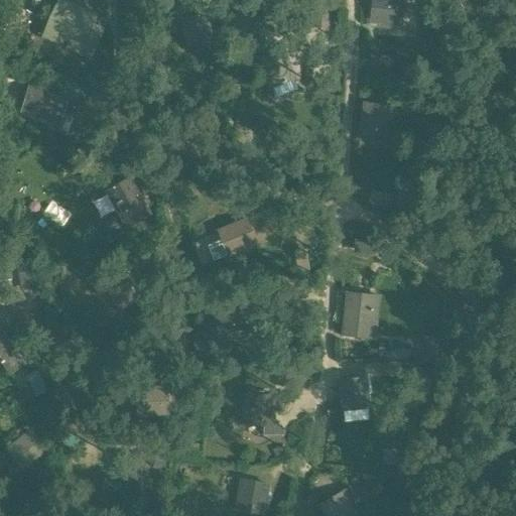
[(91,60),(105,29),(95,24),(99,13),(69,0),(57,0),(41,38),(91,60)]
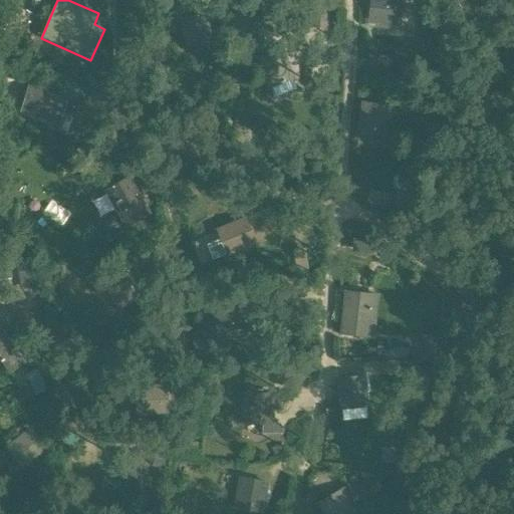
[(401,25),(403,0),(369,0),(368,22),(401,25)]
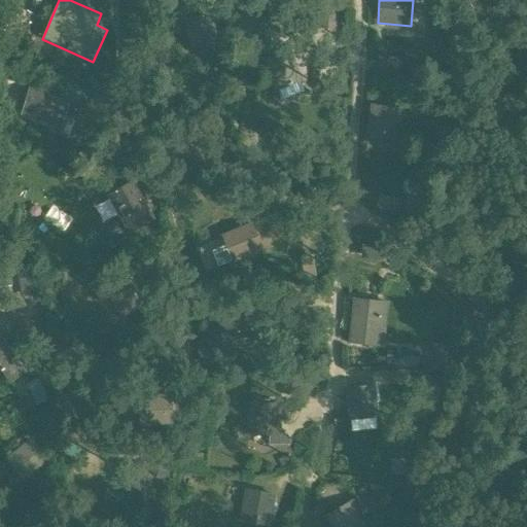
[(213,12),(184,19),(190,51),(219,46),(213,12)]
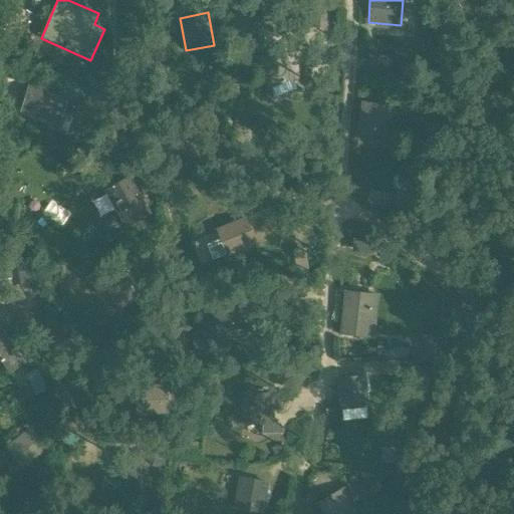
[(303,12),(302,26),(317,27),(318,13),(303,12)]
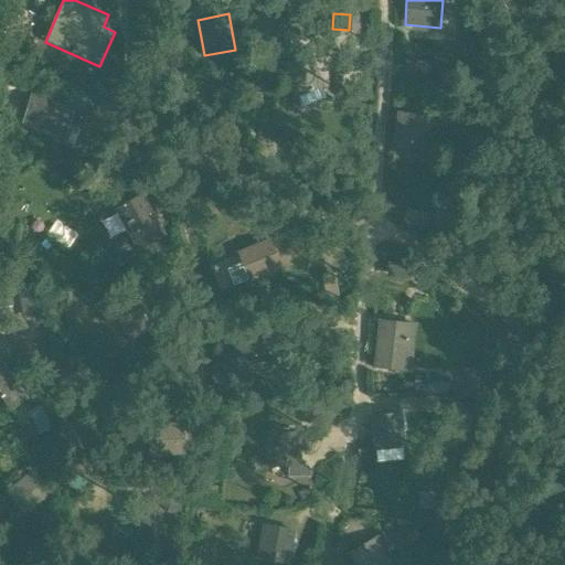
[(311,54),(284,64),(296,97),(323,86),(311,54)]
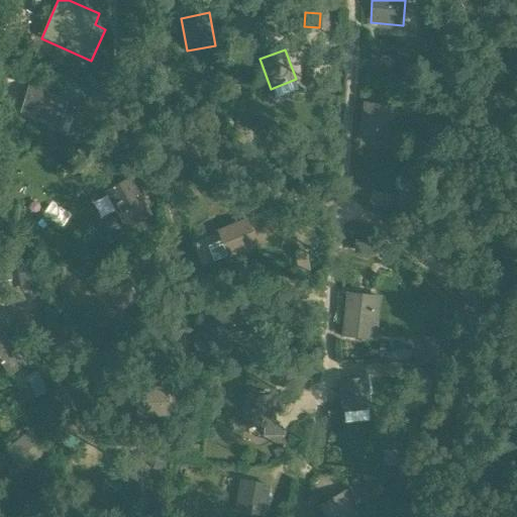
[(61,125),(70,98),(30,86),(21,113),(61,125)]
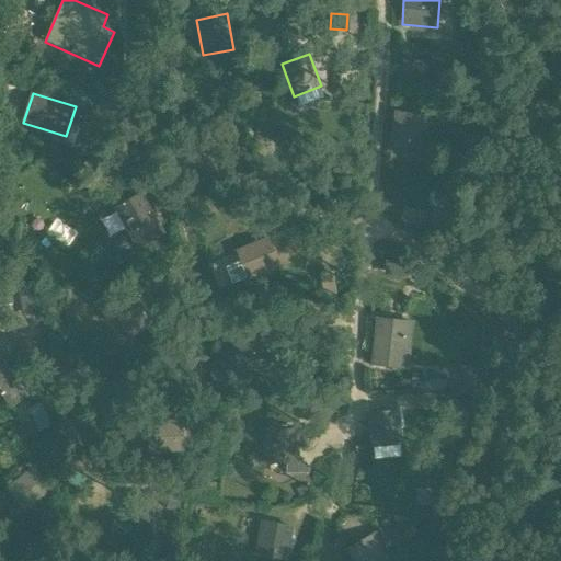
[(428,115),(395,111),(390,147),(423,150),(428,115)]
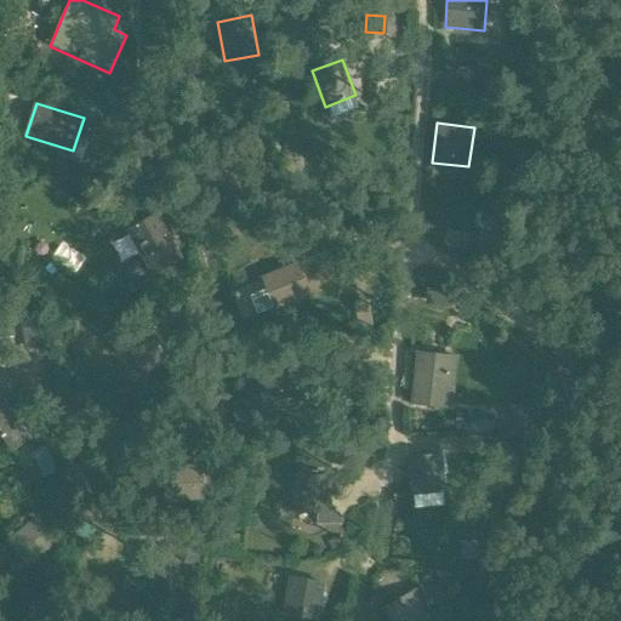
[(153,274),(182,257),(154,211),(125,229),(153,274)]
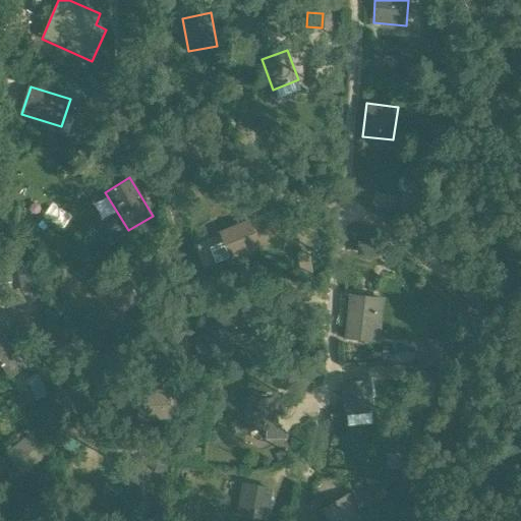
[(247,221),(219,232),(228,251),(219,254),(222,262),(231,258),(234,257),(262,246),(247,221)]
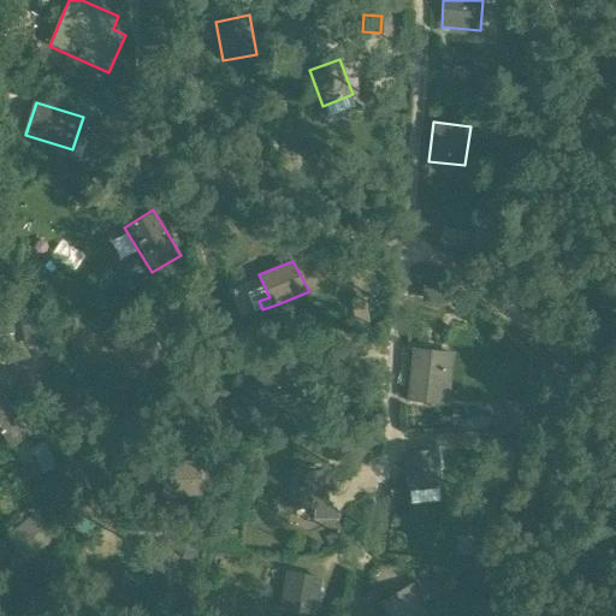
[(426,289),(424,301),(444,303),(446,291),(426,289)]
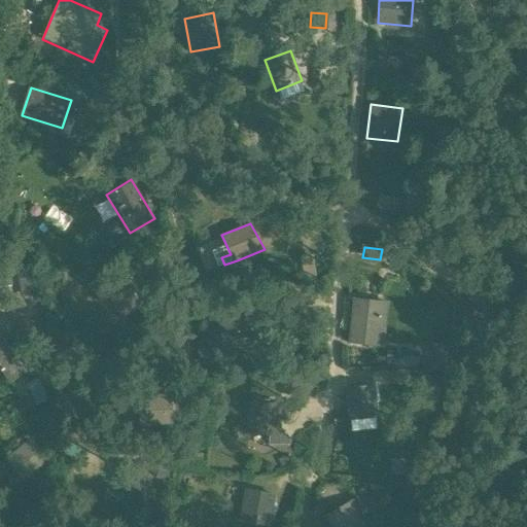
[(313,262),(302,264),(304,276),(315,275),(313,262)]
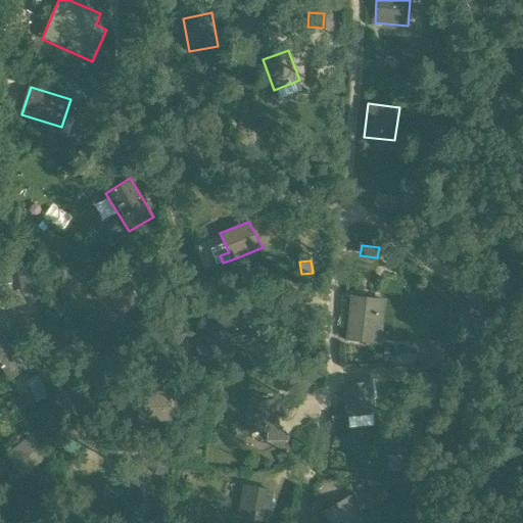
[(232,270),(217,272),(217,281),(233,280),(232,270)]
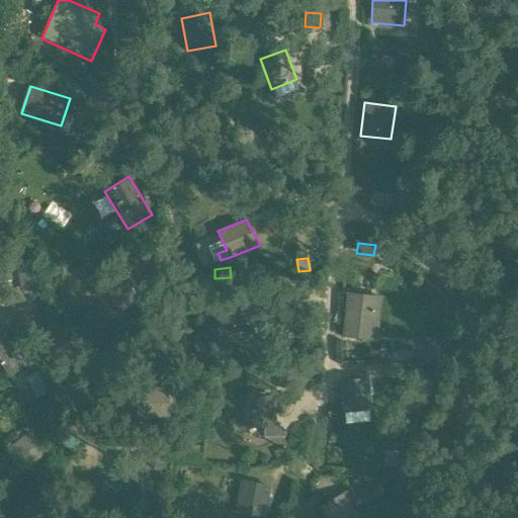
[(104,269),(86,279),(90,286),(92,285),(99,296),(107,292),(119,312),(136,304),(132,295),(135,293),(127,279),(123,281),(118,271),(116,269),(107,274),(104,269)]
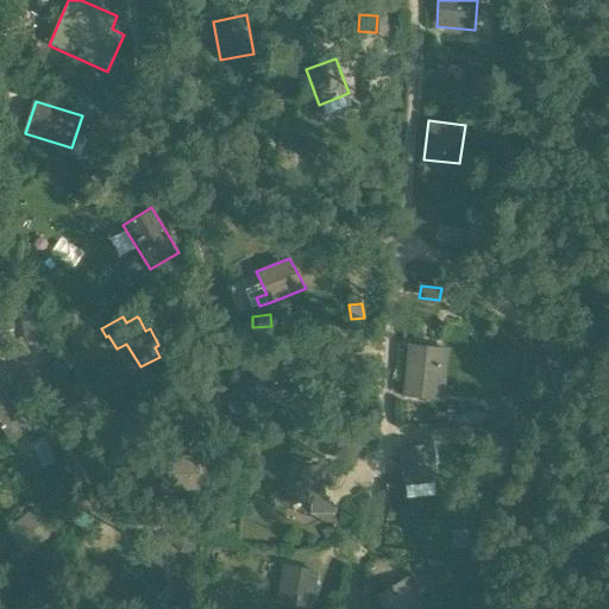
[(12,321),(0,322),(0,333),(13,332),(12,321)]
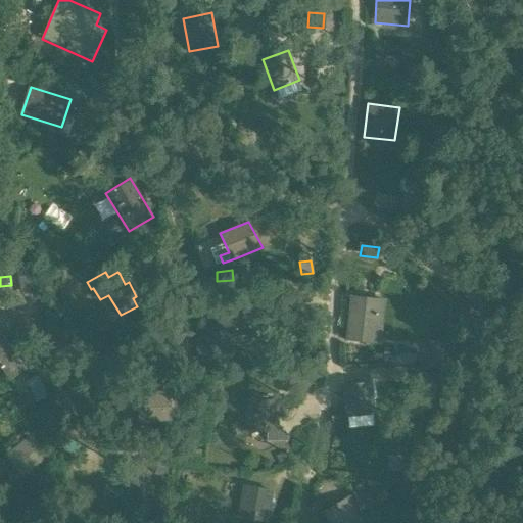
[(232,282),(222,284),(224,293),(233,291),(232,282)]
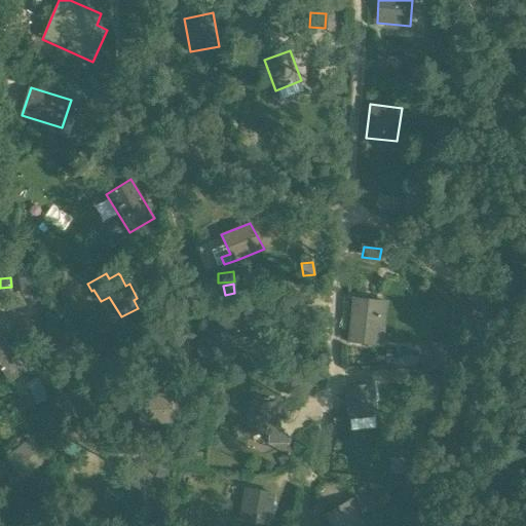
[(379,334),(382,300),(353,297),(349,329),(379,334)]
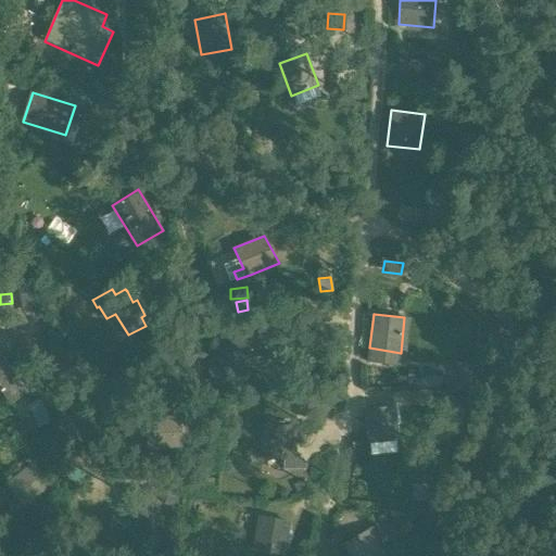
[(236,359),(266,355),(260,319),(228,324),(236,359)]
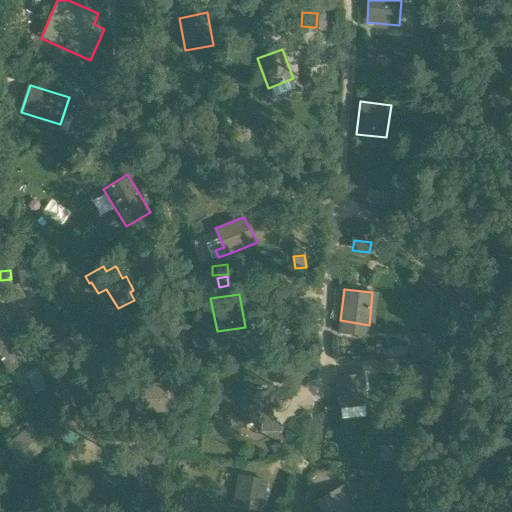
[(0,359),(9,373),(26,361),(4,329),(0,331),(0,359)]
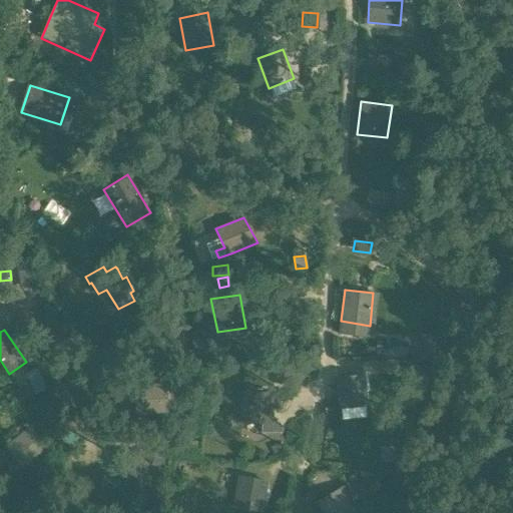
[(339,410),(368,407),(365,374),(337,377),(339,410)]
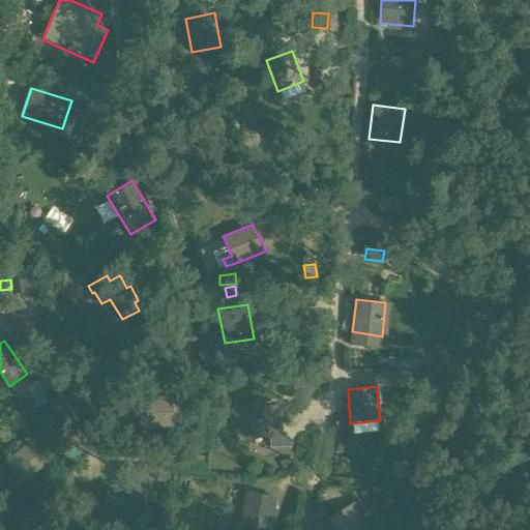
[(141,429),(174,427),(172,396),(139,399),(141,429)]
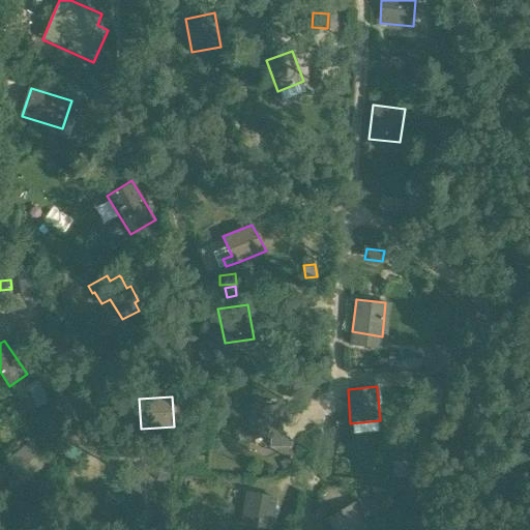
[(282,405),(253,405),(254,439),(270,439),(270,446),(289,447),(289,436),(282,436),(282,405)]
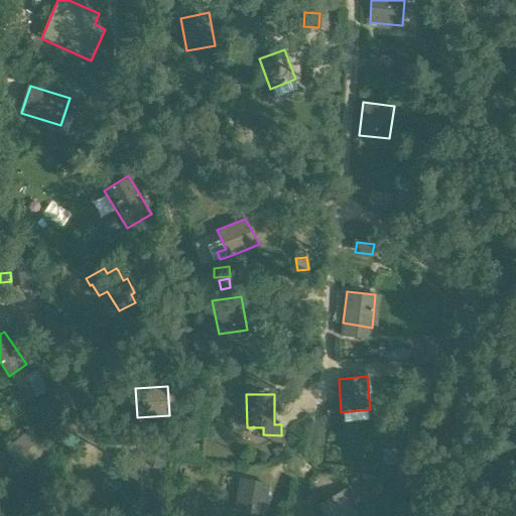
[(16,432),(20,437),(48,450),(31,429),(27,431),(23,426),(16,432)]
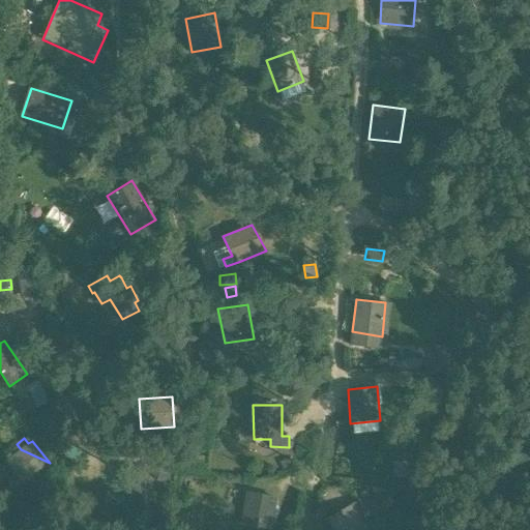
[(289,458),(280,461),(282,468),(291,465),(289,458)]
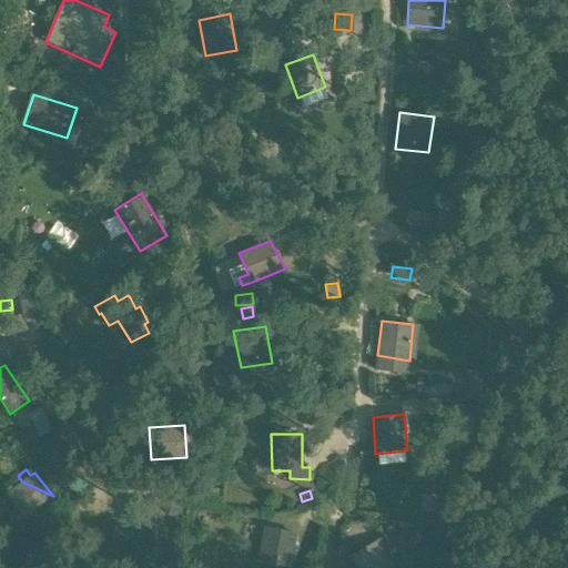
[(172,529),(178,530),(186,501),(172,497),(168,514),(175,517),(172,529)]
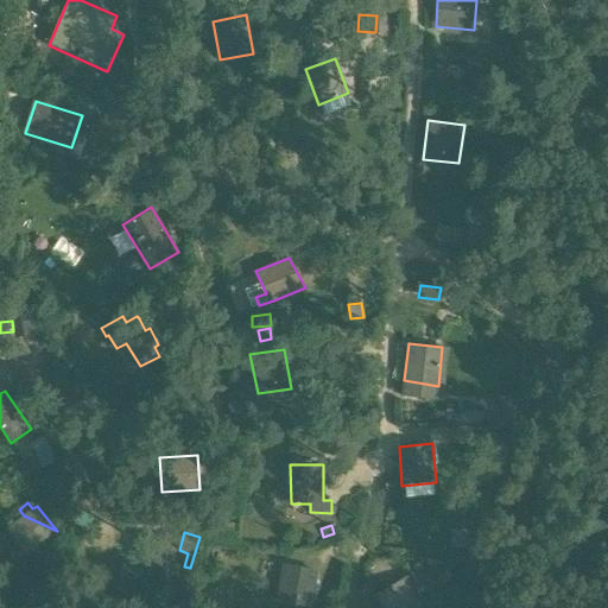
[(468,553),(455,553),(455,563),(482,562),(481,539),(467,539),(468,553)]
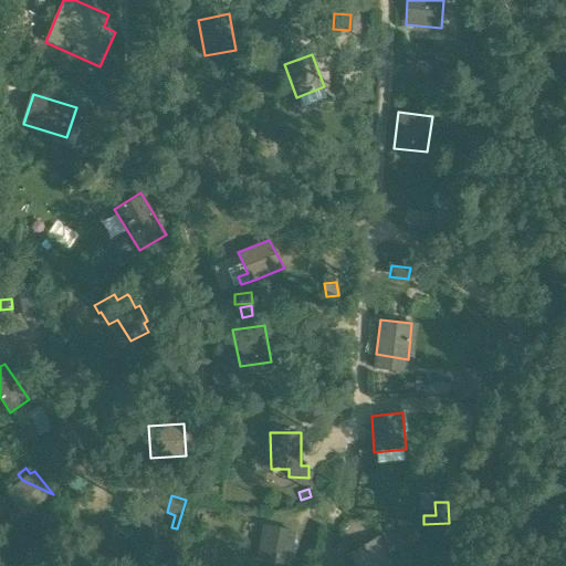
[(290,565),(295,530),(263,524),(260,562),(290,565)]
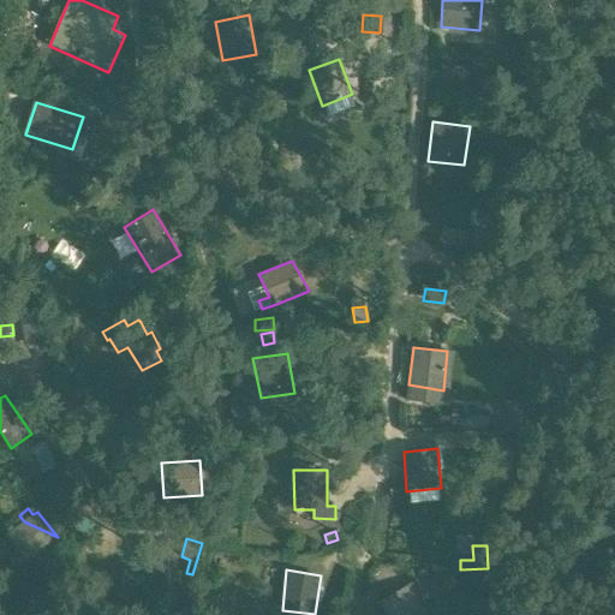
[(428,614),(410,584),(380,602),(387,614),(428,614)]
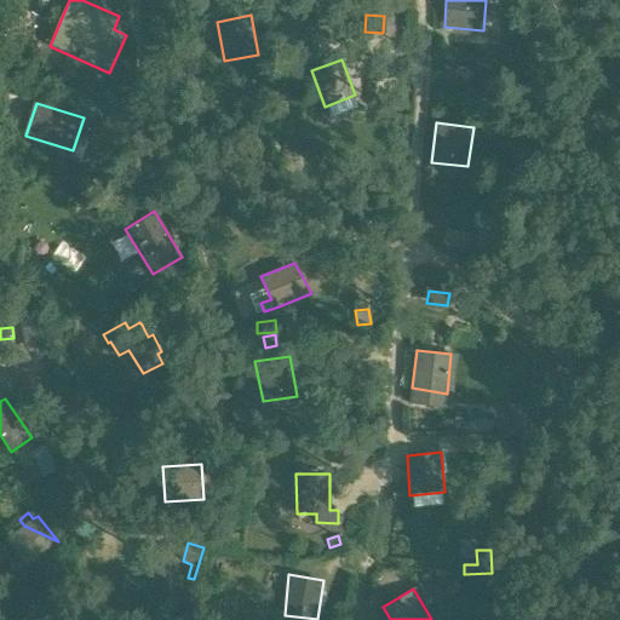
[(220,593),(210,591),(207,604),(218,606),(220,593)]
